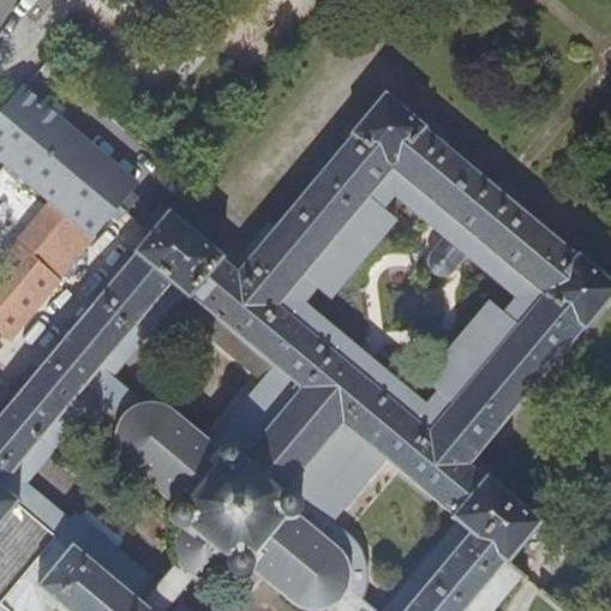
[(54,199),(37,220),(43,225),(64,241),(81,222),(93,232),(105,220),(113,208),(121,215),(127,208),(136,198),(127,191),(137,181),(24,85),(0,113),(0,160),(4,157),(54,199)]
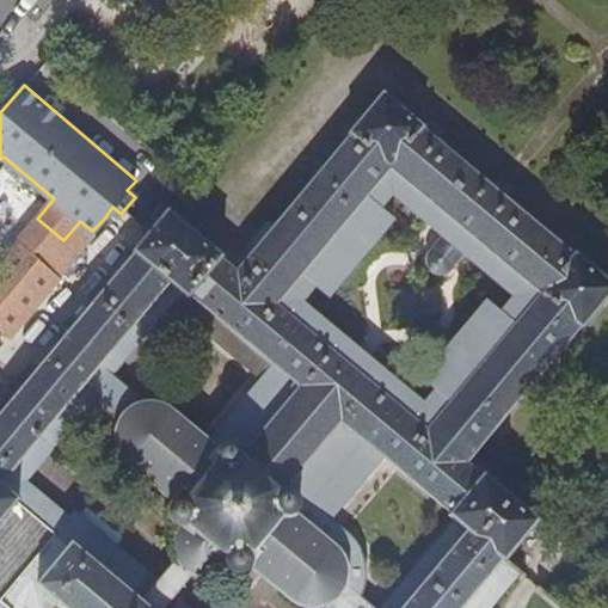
[(0,607),(485,607),(519,570),(504,558),(540,515),(484,470),(481,472),(466,460),(582,324),(583,325),(607,295),(607,274),(578,250),(576,247),(575,250),(428,127),(424,124),(425,122),(384,87),(348,129),(351,131),(237,266),(221,255),(223,252),(167,206),(151,227),(134,245),(133,247),(135,249),(0,410),(0,607)]
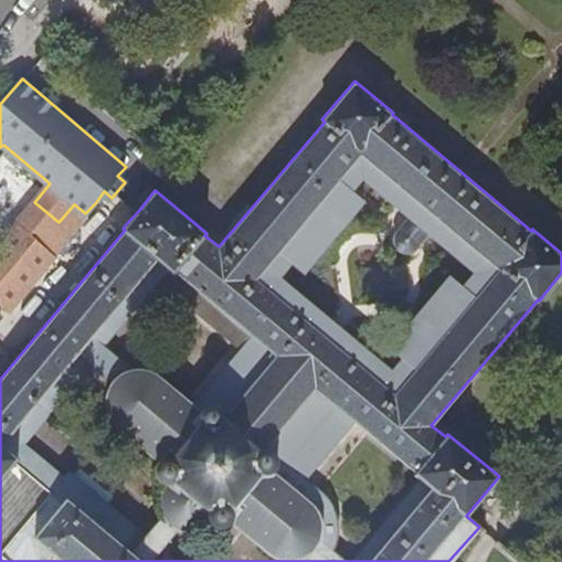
[(96,202),(124,226),(139,210),(117,191),(112,198),(104,191),(96,202)]
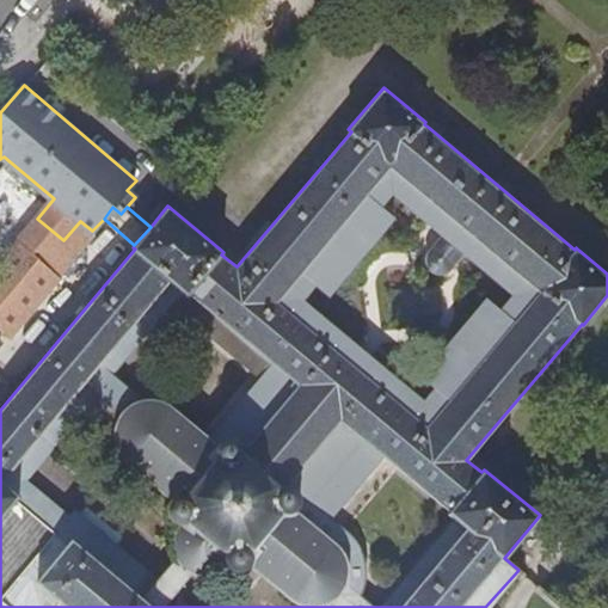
[(37,219),(0,262),(0,274),(43,223),(37,219)]
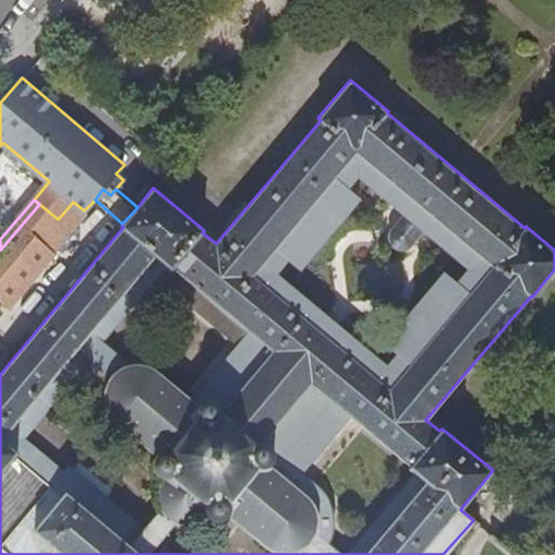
[(39,204),(24,222),(43,237),(40,239),(52,249),(84,210),(73,202),(58,219),(39,204)]
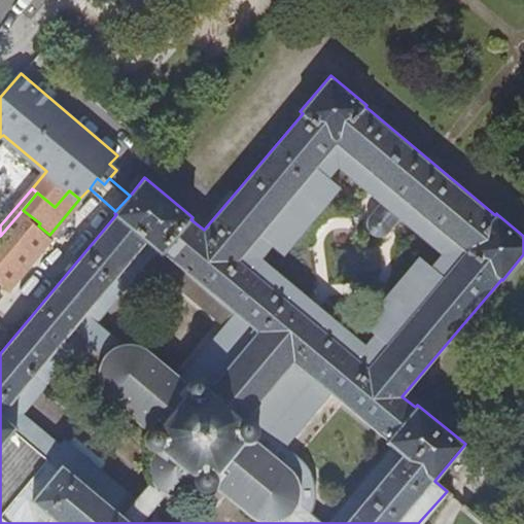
[(23,210),(0,237),(0,271),(38,225),(40,223),(23,210)]
